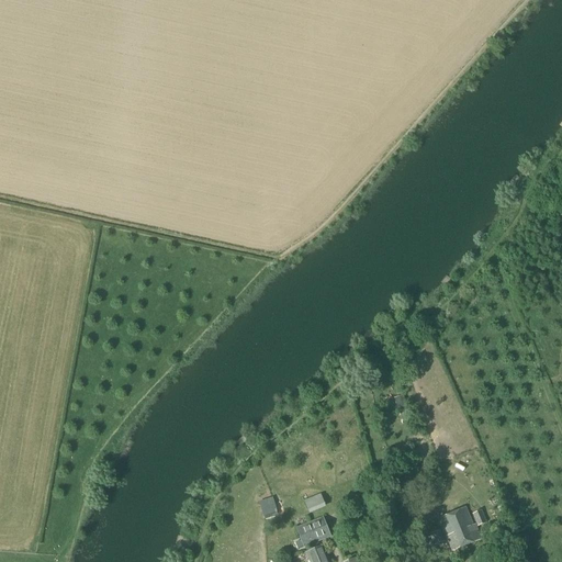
[(397,409),(406,406),(403,396),(394,398),(397,409)]
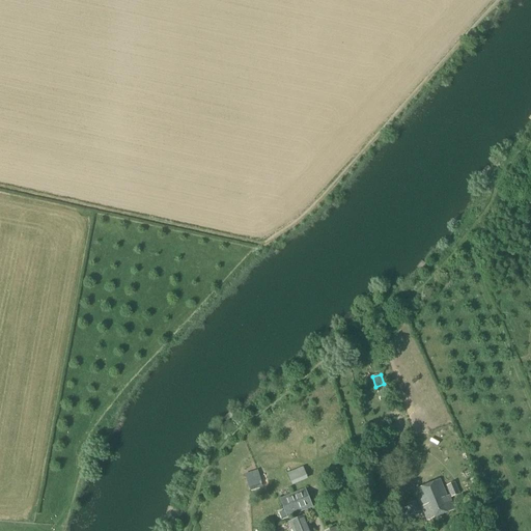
[(388,436),(398,432),(395,424),(385,427),(388,436)]
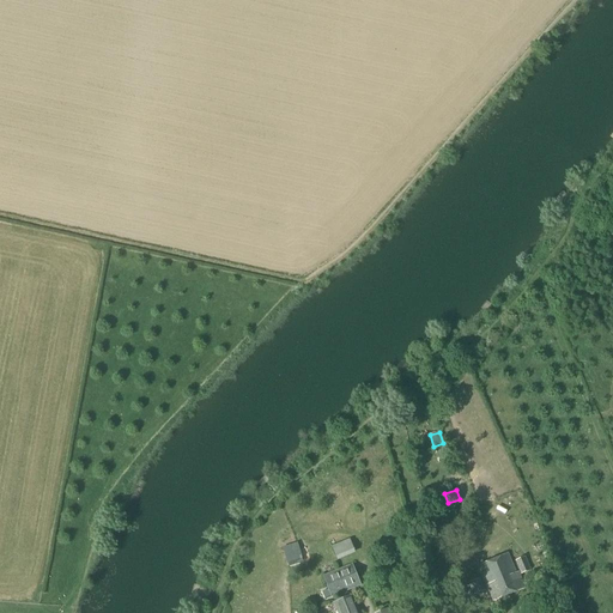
[(352,540),(335,547),(340,558),(357,551),(352,540)]
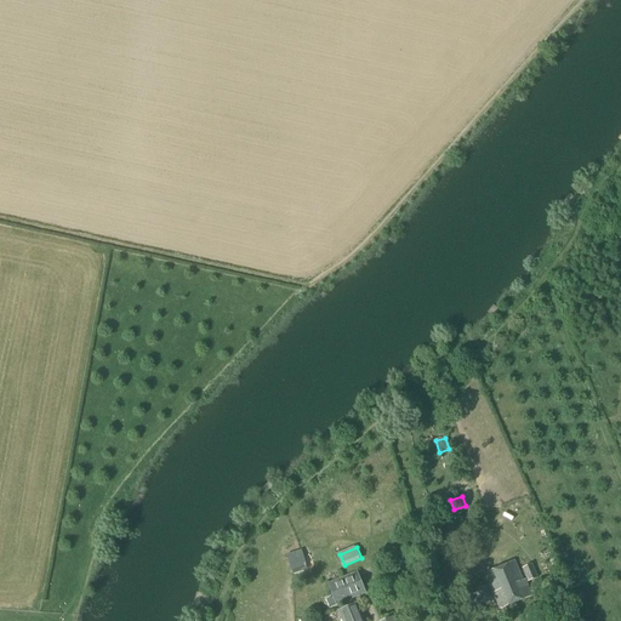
[(291,574),(306,569),(301,551),(285,556),(291,574)]
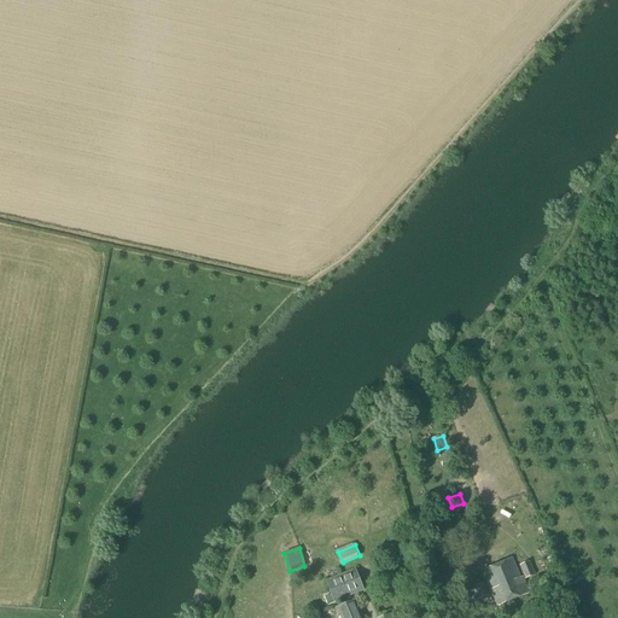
[(520,578),(512,559),(484,570),(493,589),(490,590),(497,607),(529,594),(522,577),(520,578)]
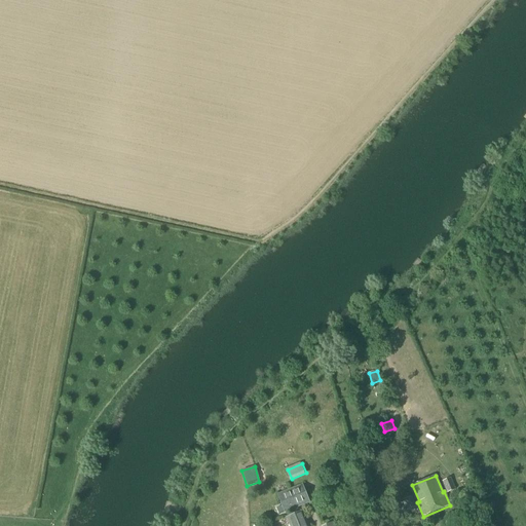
[(451,481),(450,478),(442,482),(447,493),(458,488),(454,479),(451,481)]
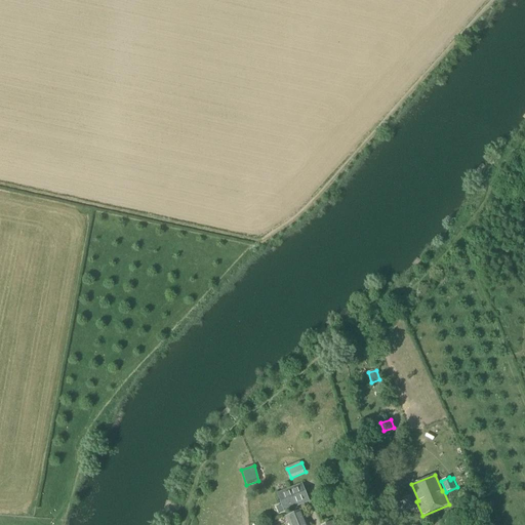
[(284,513),(309,502),(301,483),(276,493),(284,513)]
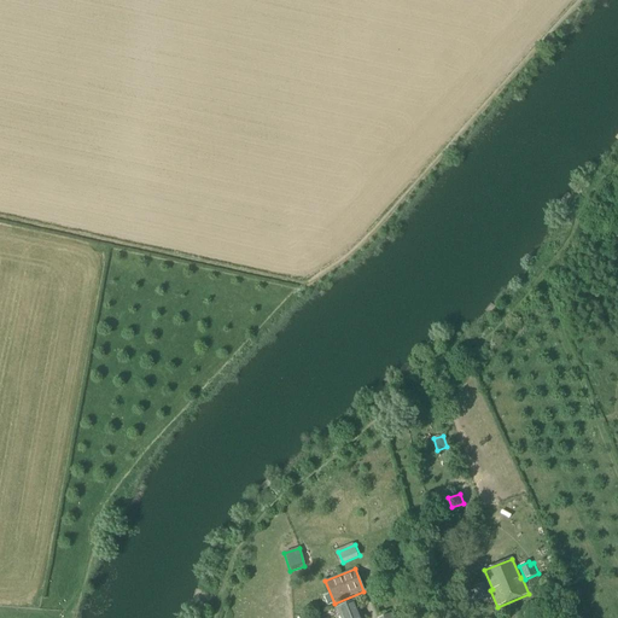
[(477,601),(489,596),(484,584),(472,589),(477,601)]
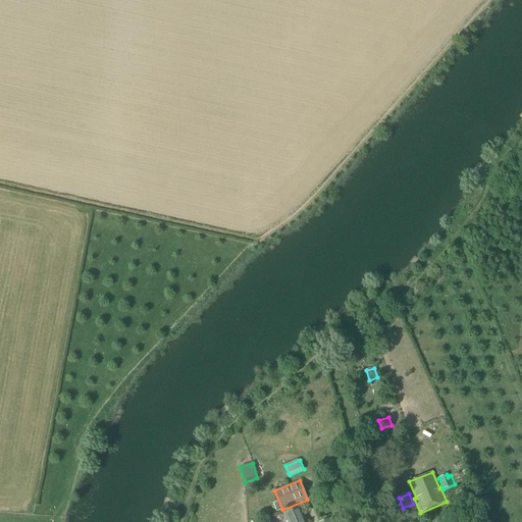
[(286,521),(306,521),(300,507),(283,514),(286,521)]
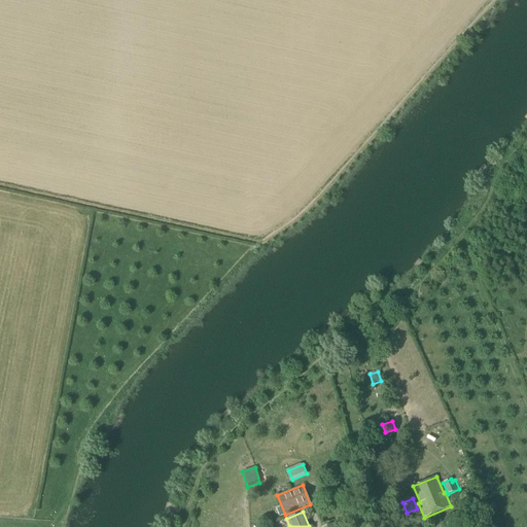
All buildings are outlined.
